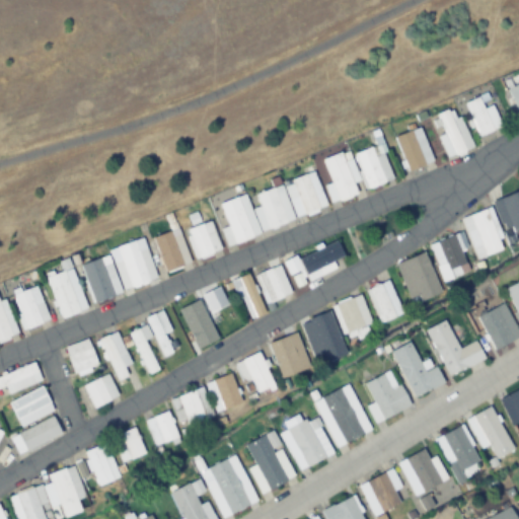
[(518,77),(518,85),(509,89),(515,103),(518,101),(518,74),(518,75),(518,77)]
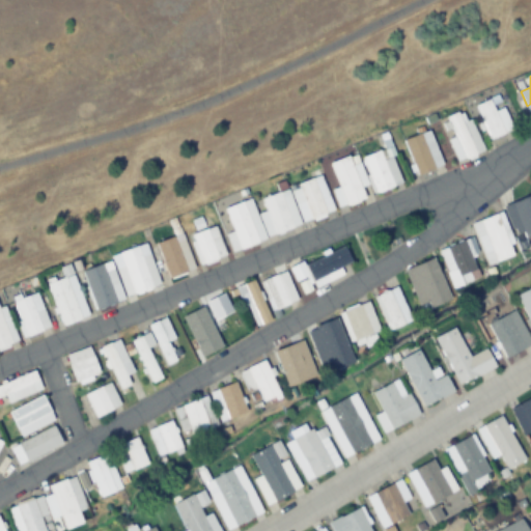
[(486,139),(511,132),(500,96),(475,104),(486,139)]
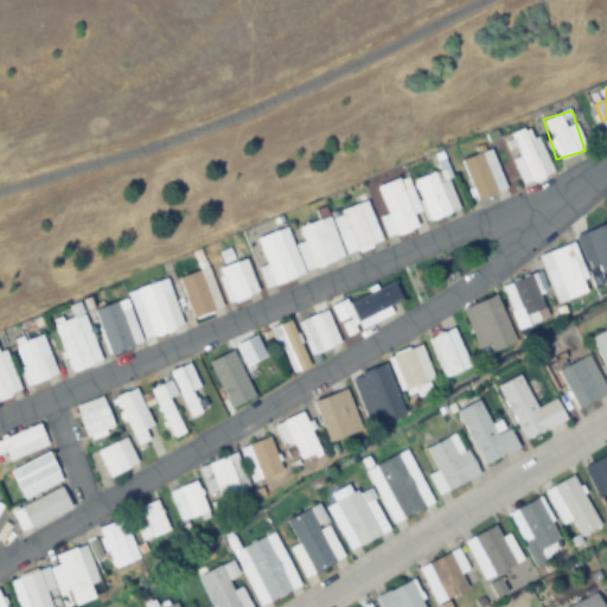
[(535,125),(510,133),(518,158),(513,159),(522,185),(551,177),(535,125)]
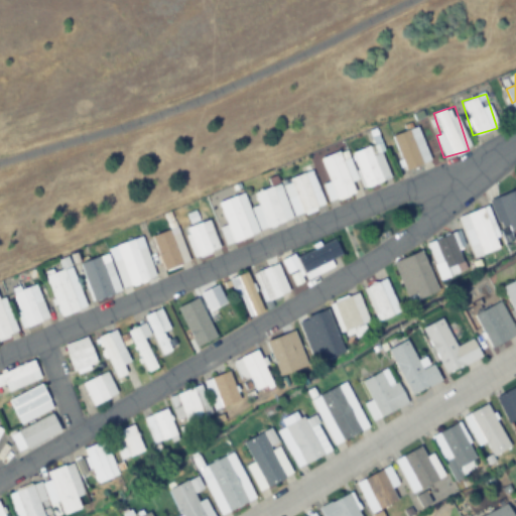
[(430,159),(414,126),(391,137),(407,170),(430,159)]
